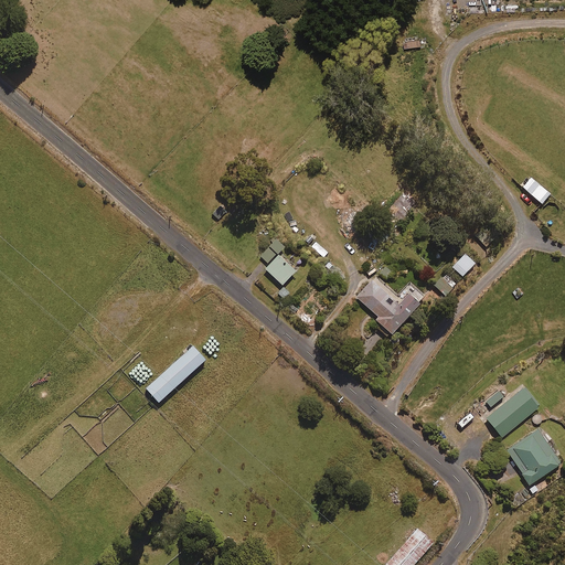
[(532,177),(523,187),(542,204),(551,193),(532,177)]
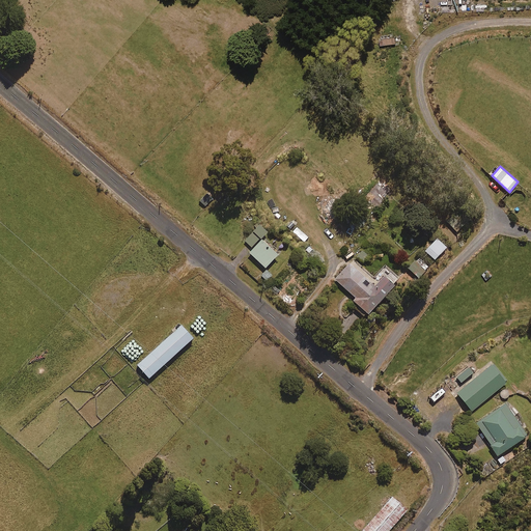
[(207,193),(200,200),(205,206),(213,198),(207,193)]
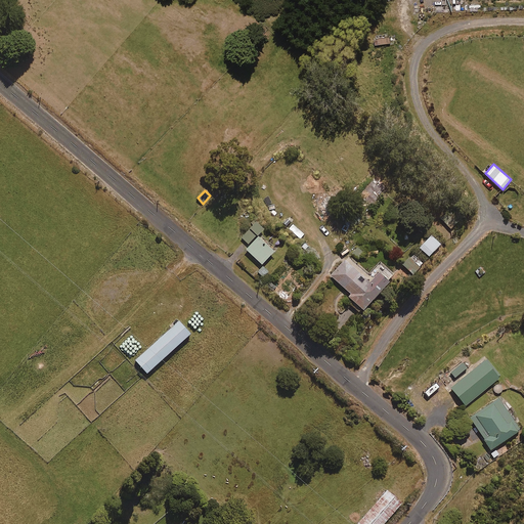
[(256,222),(241,237),(248,245),(263,229),(256,222)]
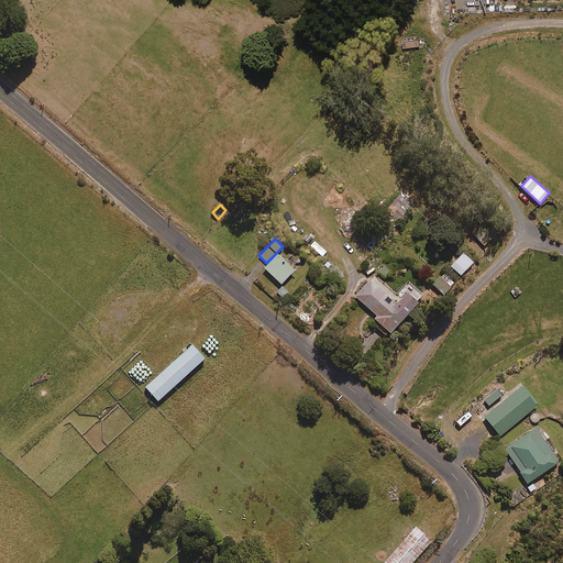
[(463,252),(451,266),(462,276),(474,262),(463,252)]
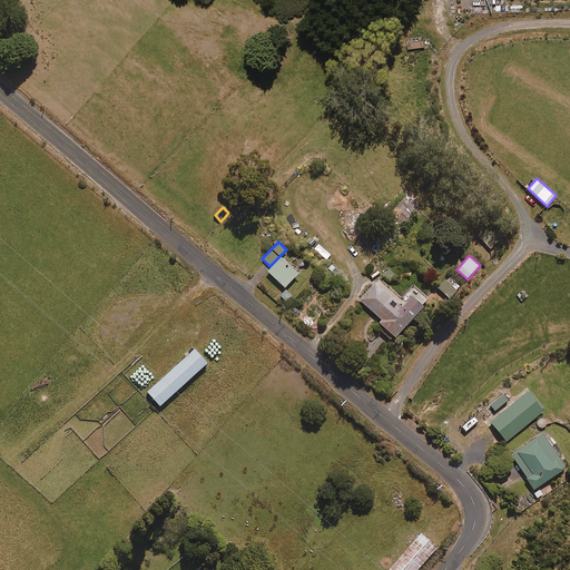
[(281,257),(267,271),(286,288),(300,274),(281,257)]
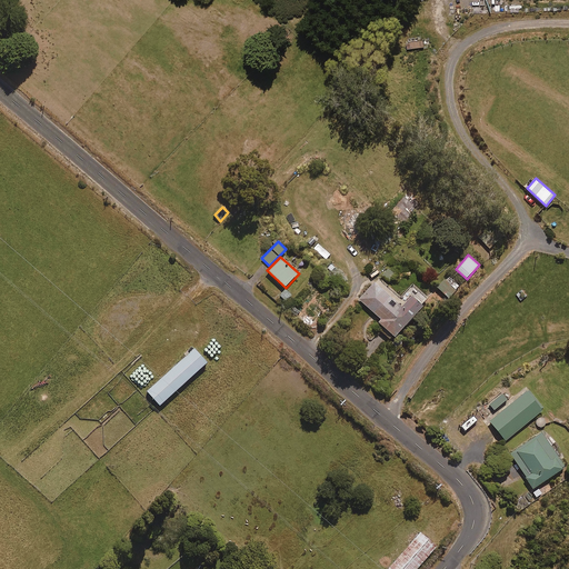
[(388,268),(382,276),(390,280),(395,273),(388,268)]
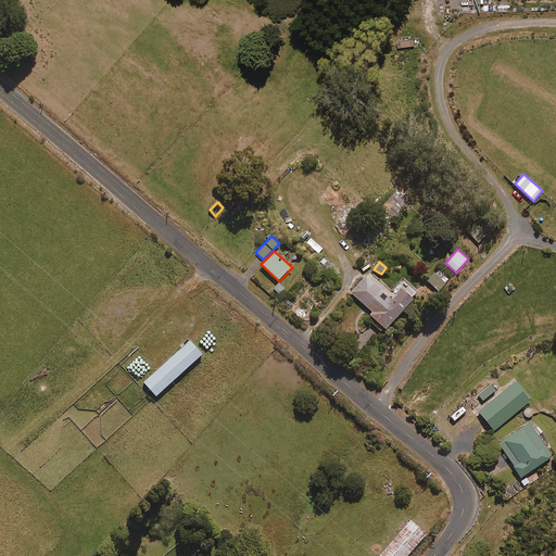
[(434,273),(427,280),(439,292),(447,283),(446,282),(450,279),(440,270),(436,274),(434,273)]
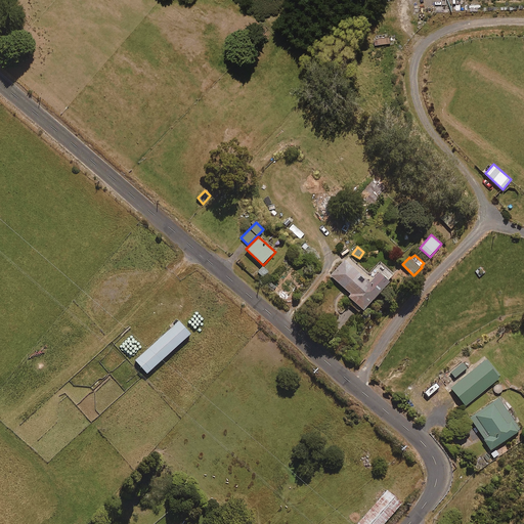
[(345,260),(331,275),(351,293),(348,297),(364,311),(390,281),(379,272),(370,281),(345,260)]
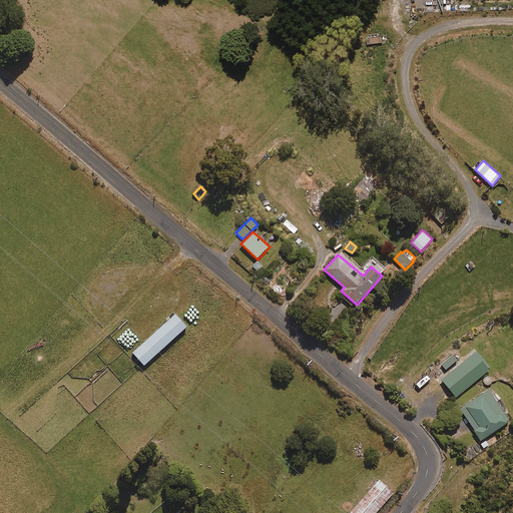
[(258,261),(251,266),(258,272),(263,266),(258,261)]
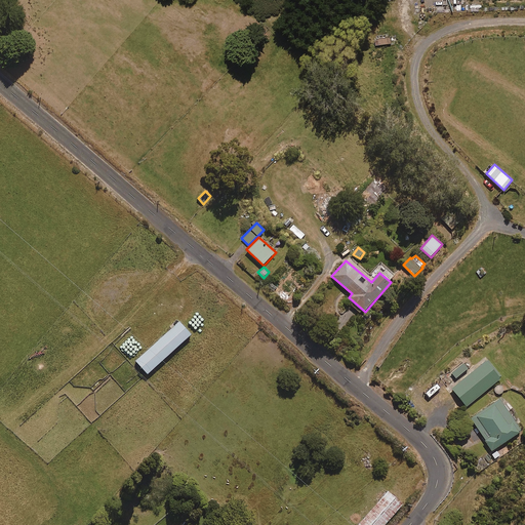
[(192,334),(179,321),(135,361),(148,374),(192,334)]
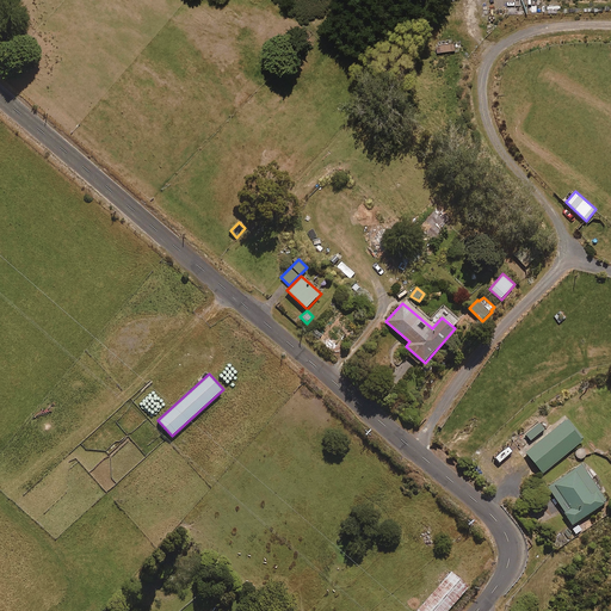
[(568,419),(526,452),(543,474),(586,440),(568,419)]
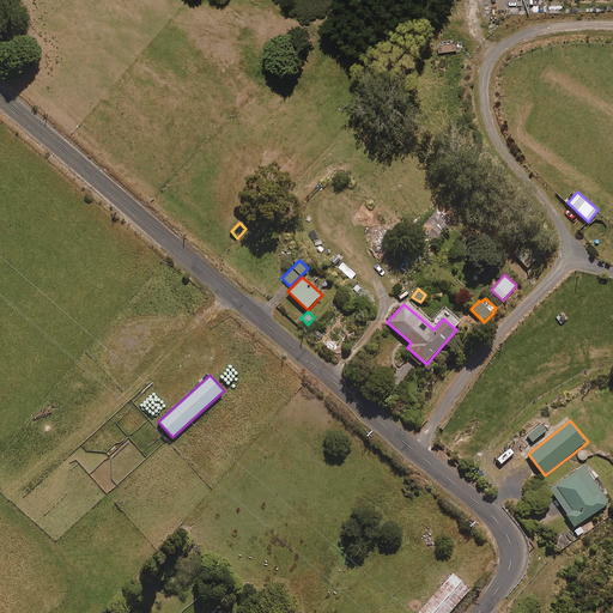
[(541,424),(527,436),(533,442),(547,430),(541,424)]
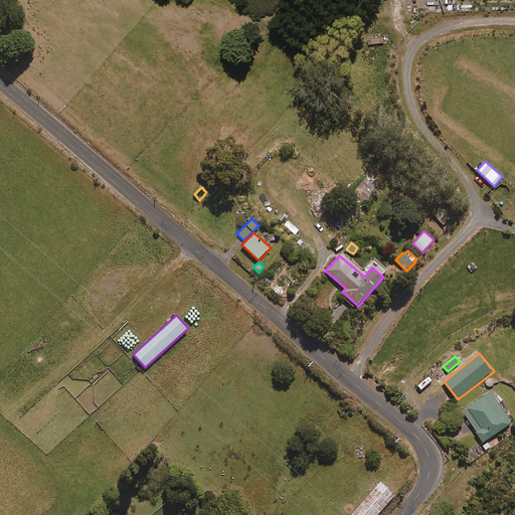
[(491,390),(462,410),(484,444),(513,423),(491,390)]
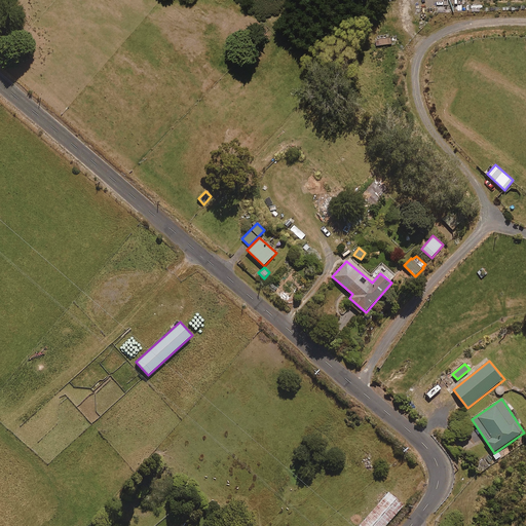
[(389,492),(359,525),(385,525),(405,505),(389,492)]
